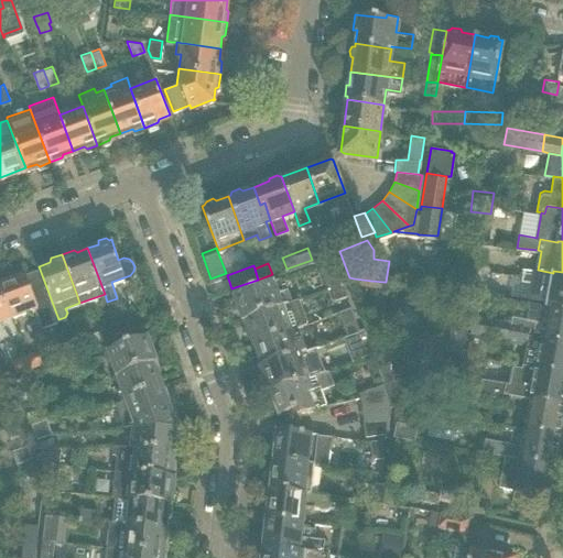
[(39,266),(0,280),(0,287),(10,314),(34,305),(35,310),(35,312),(41,326),(58,319),(39,266)]
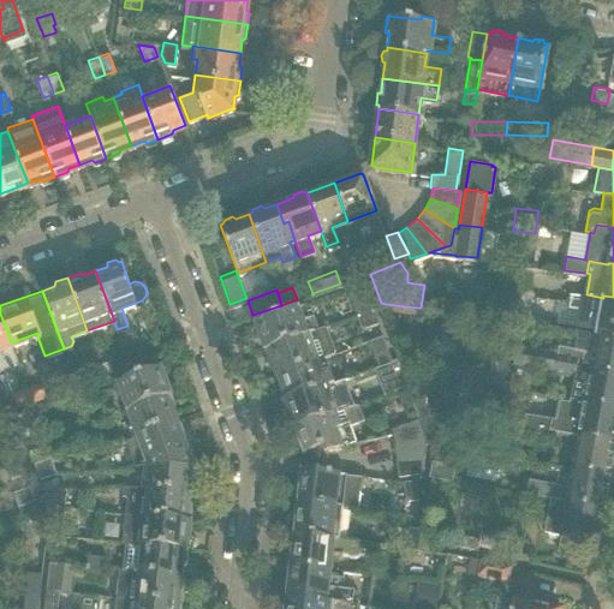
[(371,302),(350,293),(357,312),(373,306),(371,302)]
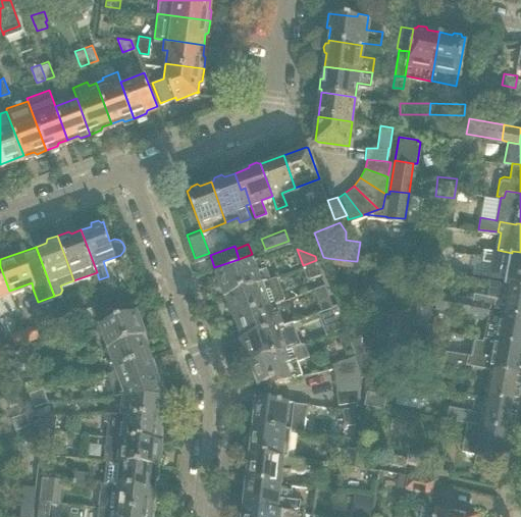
[(506,277),(506,279),(520,282),(520,252),(512,251),(512,253),(498,250),(496,250),(490,274),(506,277)]
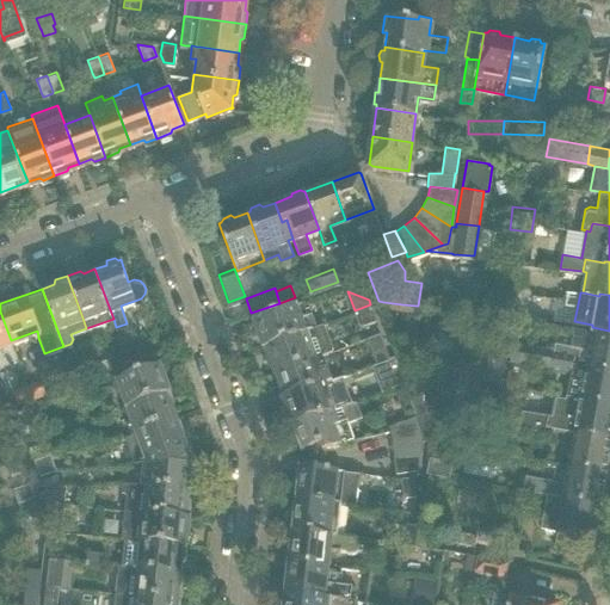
[(276,310),(253,319),(263,344),(308,327),(309,327),(312,326),(314,325),(315,325),(310,310),(307,313),(302,300),(276,310)]
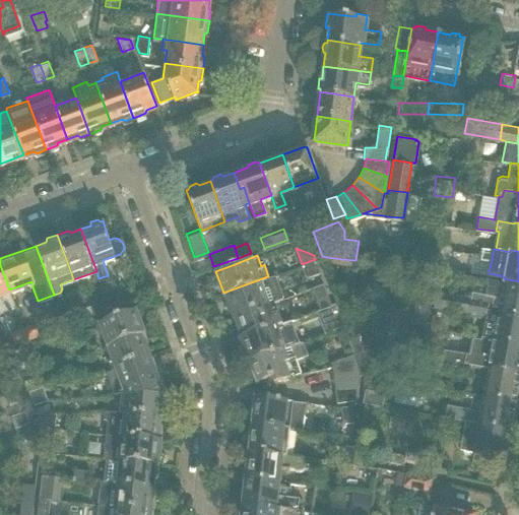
[(302,264),(306,275),(319,270),(315,259),(302,264)]
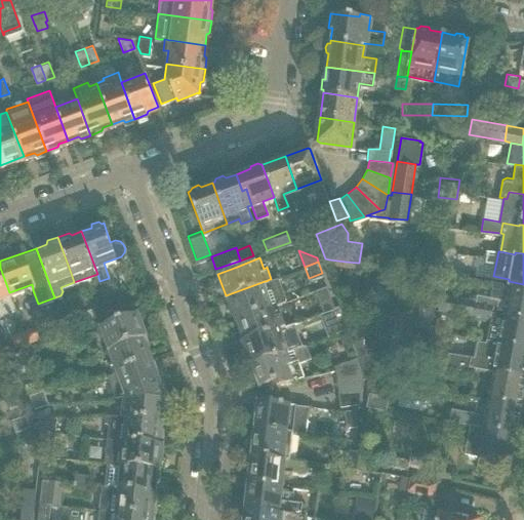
[(437,262),(436,274),(449,275),(450,264),(437,262)]
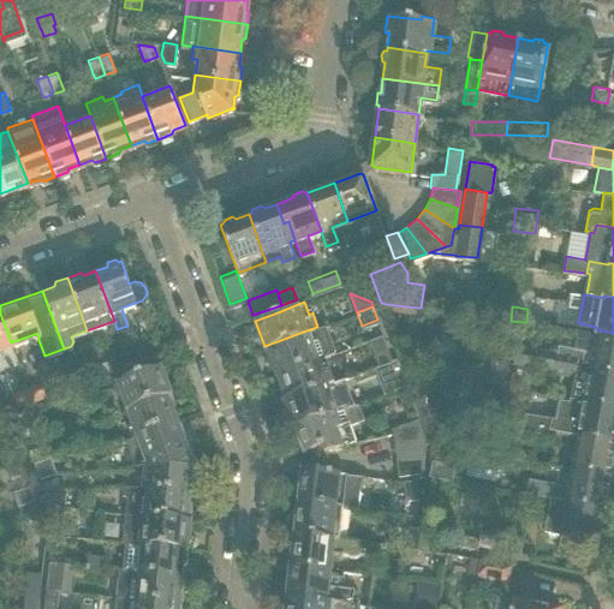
[(0,366),(17,360),(11,342),(0,314),(0,366)]
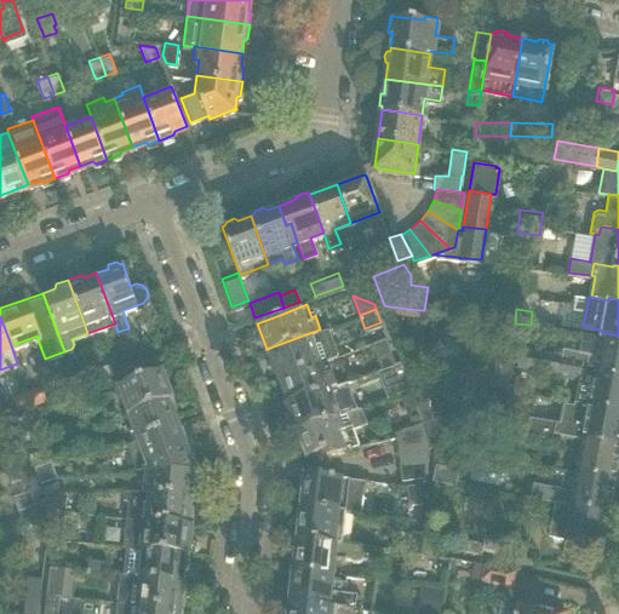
[(515,323),(513,338),(532,339),(534,325),(531,325),(515,323)]
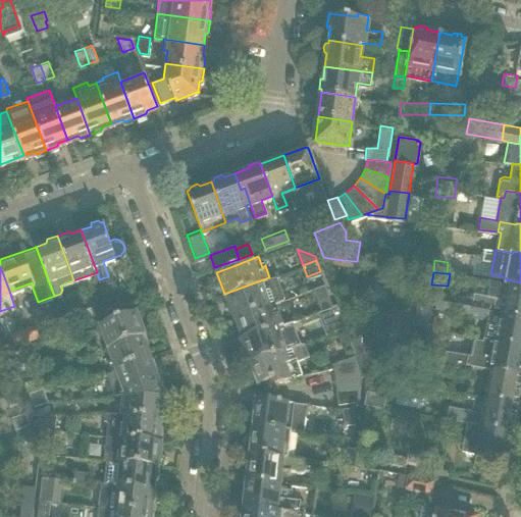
[(268,277),(224,294),(232,316),(269,302),(279,299),(283,297),(275,275),(269,277),(268,277)]
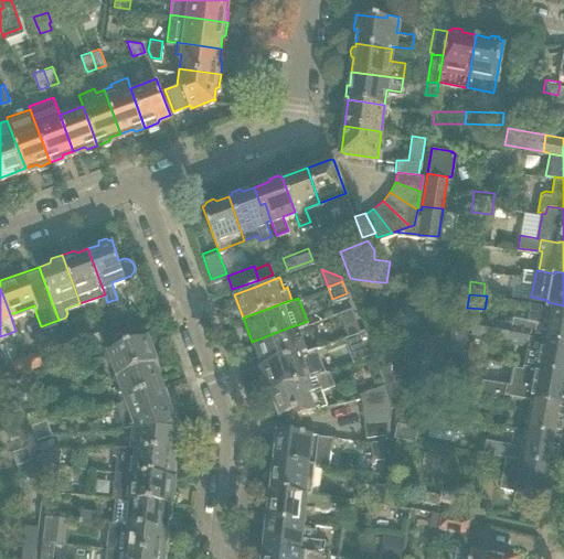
[(546,304),(533,302),(531,318),(513,314),(511,322),(510,329),(528,332),(528,334),(563,341),(563,305),(547,302),(546,304)]
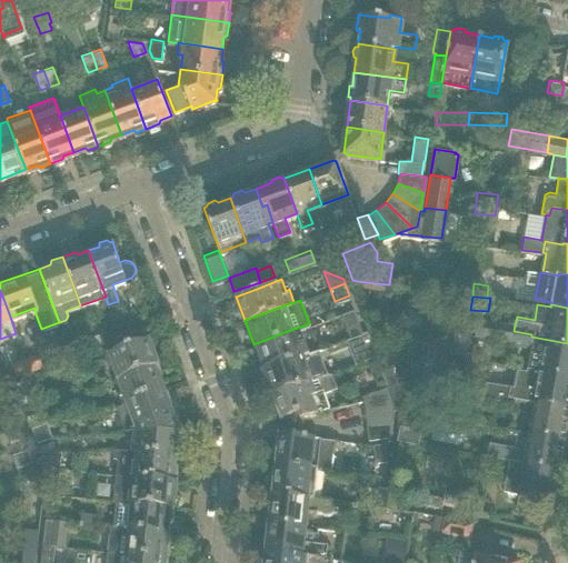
[(139,313),(115,322),(116,325),(120,335),(143,327),(139,313)]
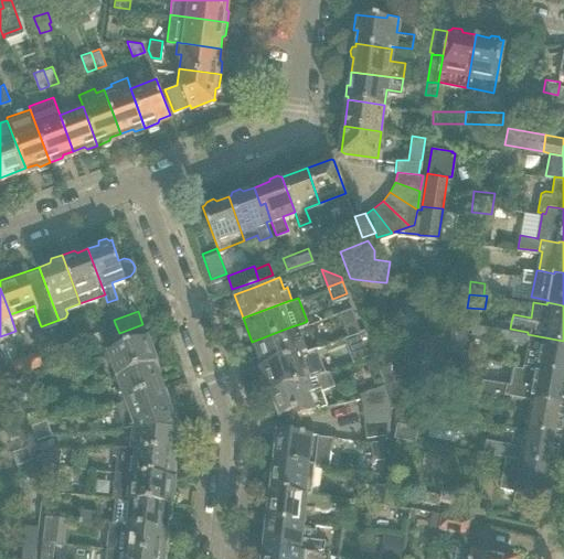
[(474,315),(470,332),(489,335),(492,319),(474,315)]
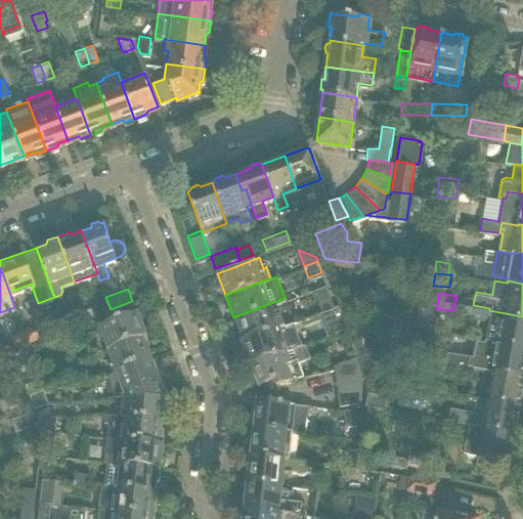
[(329,295),(317,299),(321,309),(333,305),(329,295)]
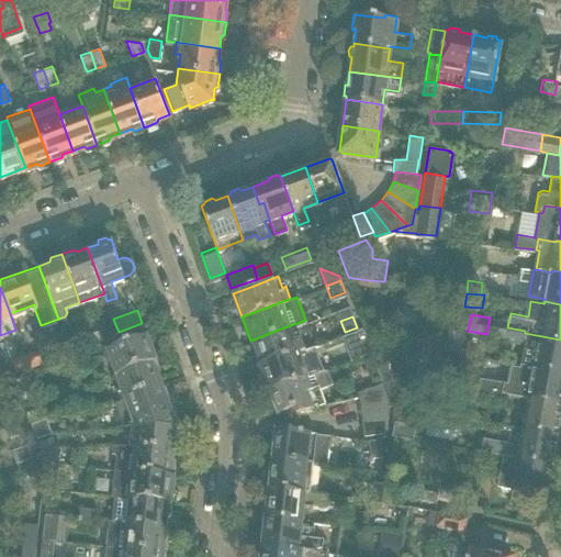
[(490,318),(486,334),(505,337),(507,327),(508,321),(490,318)]
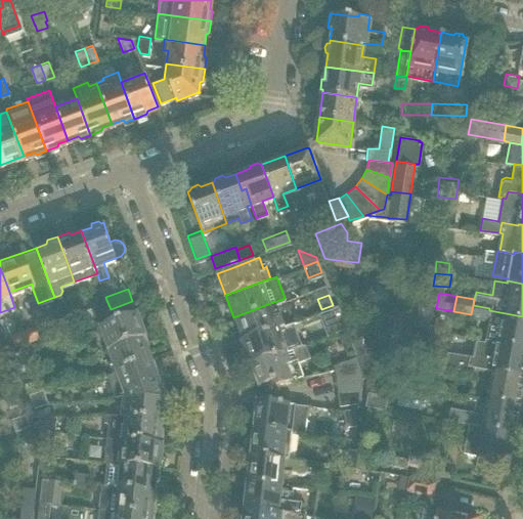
[(111,309),(106,300),(92,305),(96,315),(111,309)]
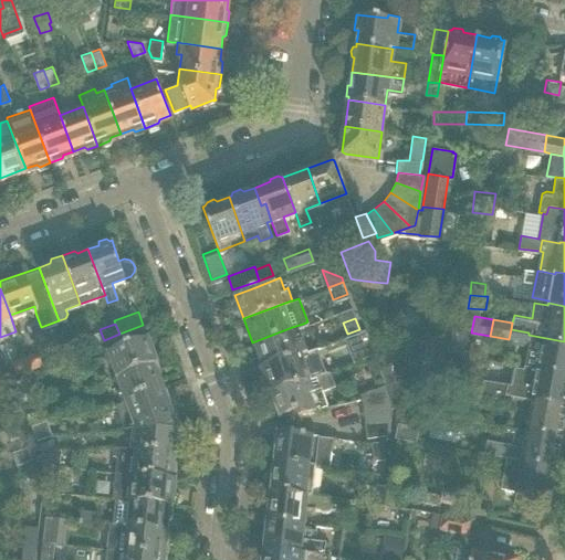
[(252,342),(261,366),(306,349),(302,338),(297,340),(292,327),(252,342)]
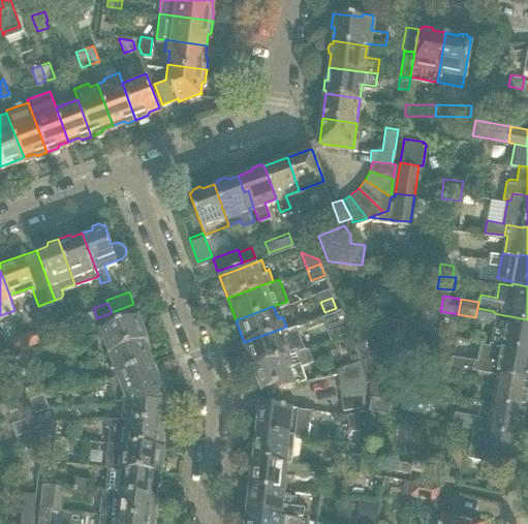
[(477,308),(475,317),(492,320),(494,313),(494,311),(477,308)]
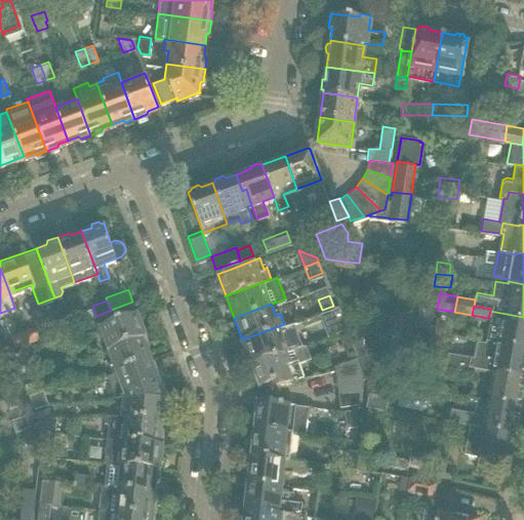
[(98,325),(107,347),(144,333),(135,311),(98,325)]
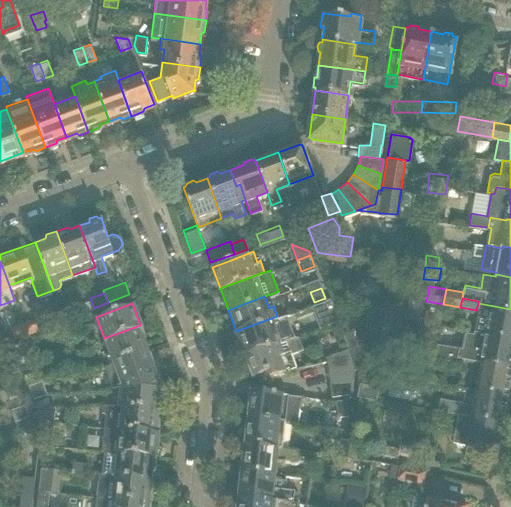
[(510,309),(478,303),(476,310),(489,312),(485,333),(510,337),(510,309)]
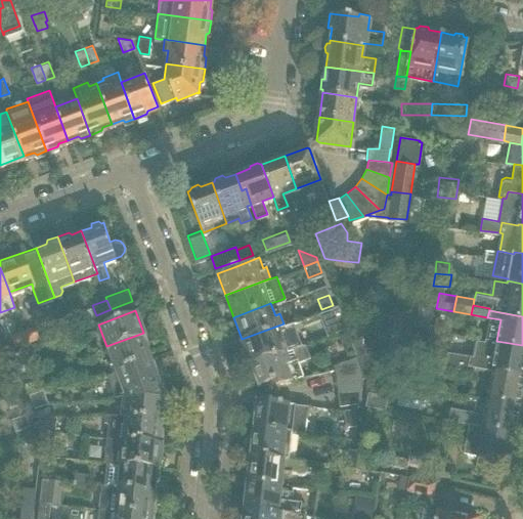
[(70,313),(60,316),(63,328),(77,322),(73,312),(70,313)]
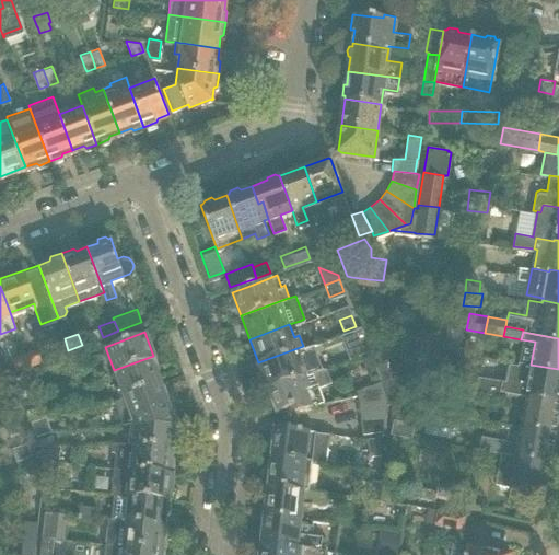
[(347,342),(352,355),(365,349),(361,337),(347,342)]
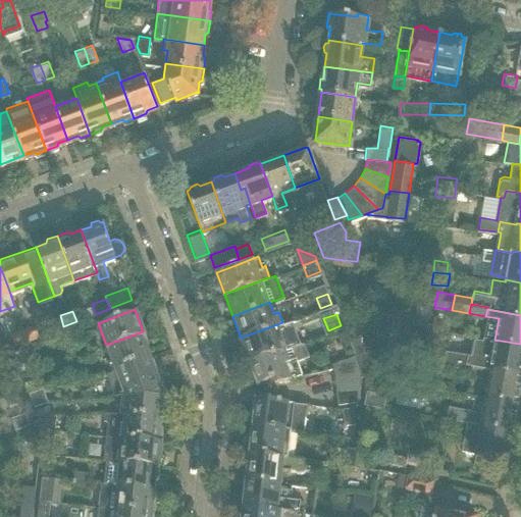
[(34,322),(22,326),(27,338),(38,333),(34,322)]
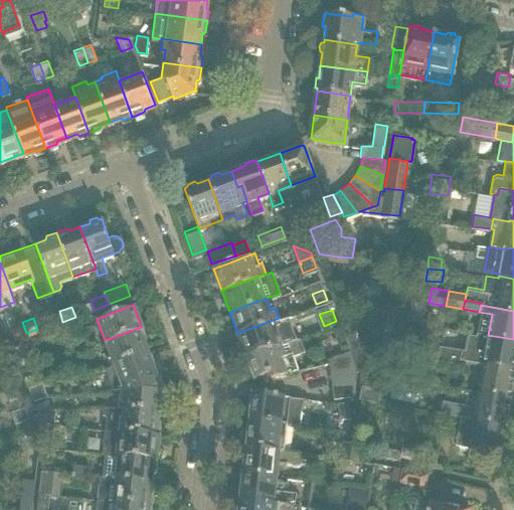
[(237,333),(244,354),(286,339),(283,330),(279,331),(275,321),(279,319),(279,318),(237,333)]
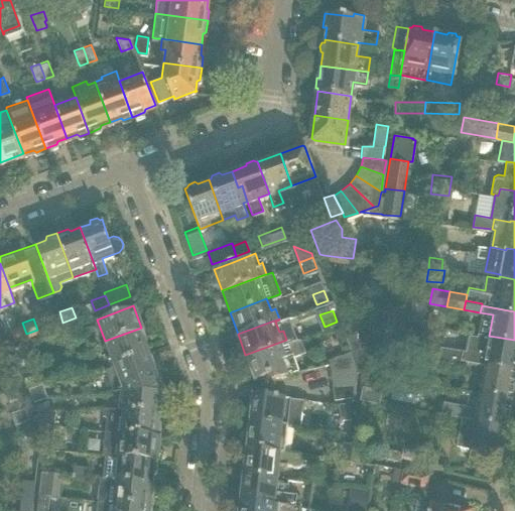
[(26,334),(22,323),(9,328),(14,339),(26,334)]
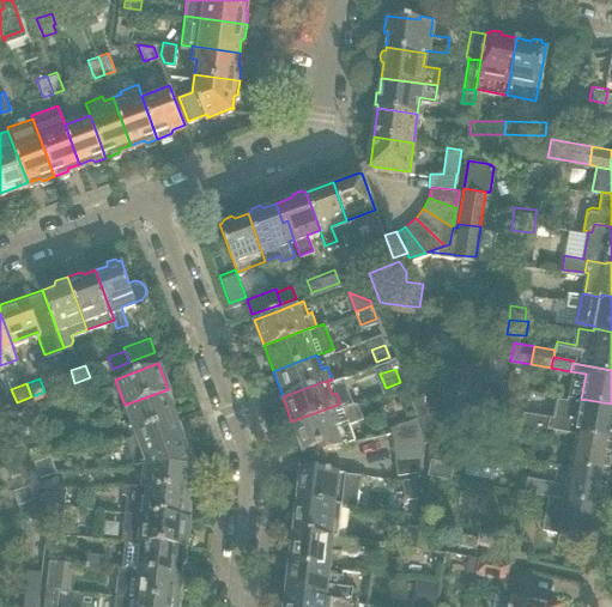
[(125,405),(135,432),(175,417),(170,406),(173,402),(168,389),(125,405)]
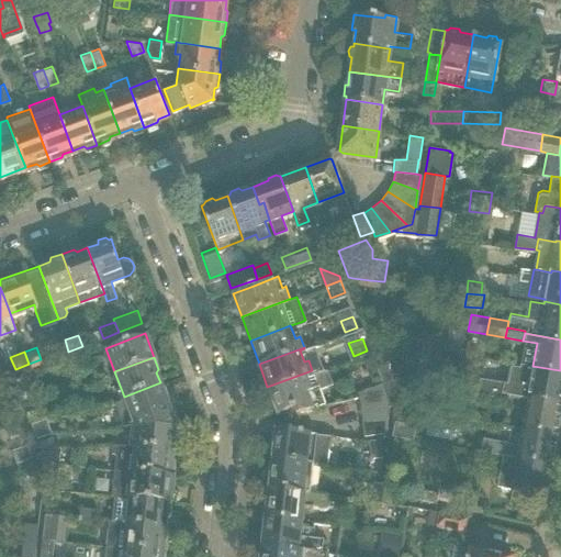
[(479,377),(477,392),(507,398),(508,392),(527,397),(560,402),(560,370),(533,366),(519,364),(519,367),(512,365),(508,382),(479,377)]
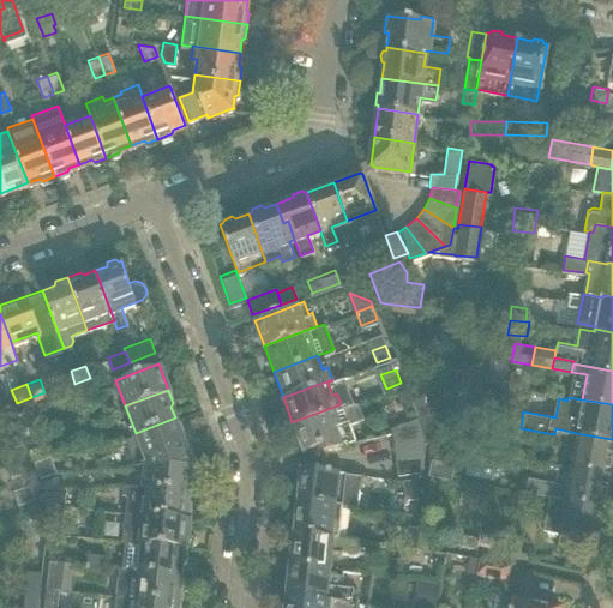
[(342,404),(293,422),(296,435),(294,437),(299,450),(302,449),(302,451),(318,445),(320,452),(342,444),(355,439),(349,422),(362,417),(356,402),(342,407),(342,404)]
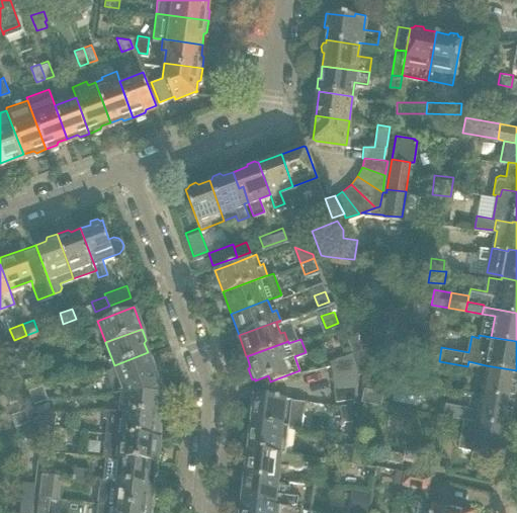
[(361,348),(351,350),(357,367),(357,368),(357,371),(372,373),(372,372),(376,350),(364,348),(361,348)]
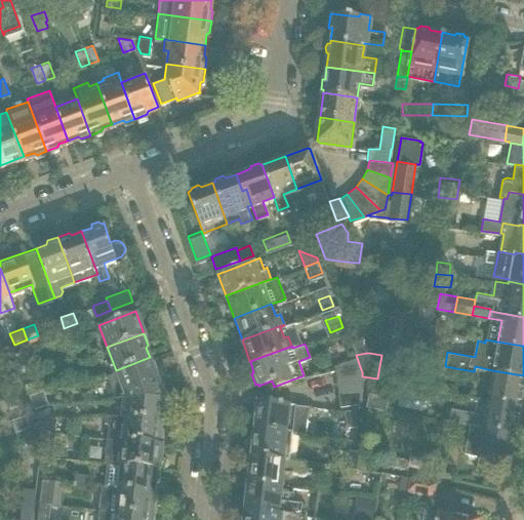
[(362,372),(356,355),(335,363),(337,377),(362,373),(362,372)]
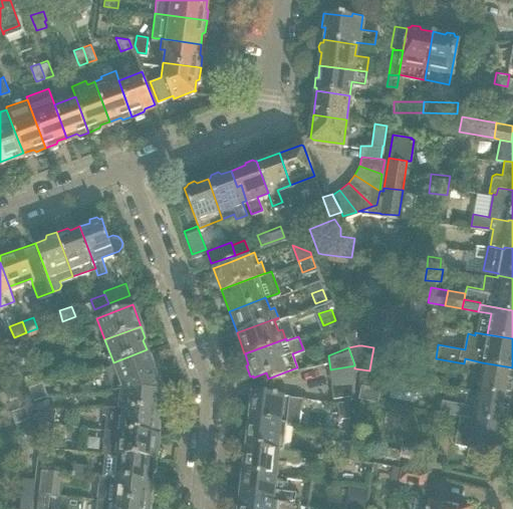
[(113,362),(103,365),(111,388),(115,387),(116,387),(117,386),(155,371),(151,361),(153,359),(151,351),(147,351),(147,349),(113,362)]
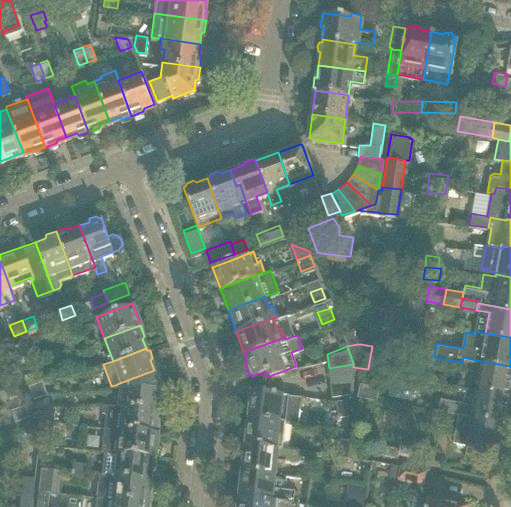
[(510,366),(480,361),(474,388),(507,395),(510,372),(510,366)]
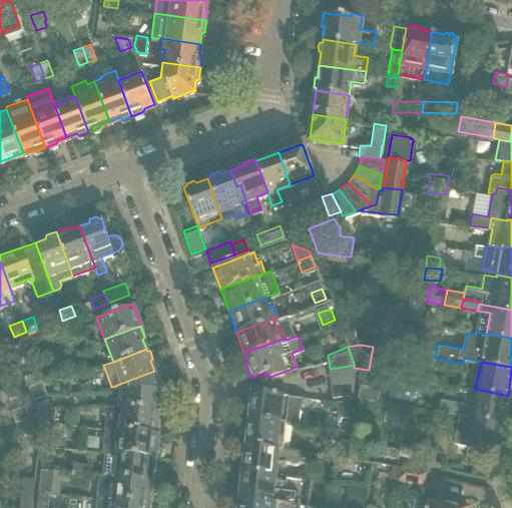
[(352,379),(354,365),(330,369),(331,382),(352,379)]
